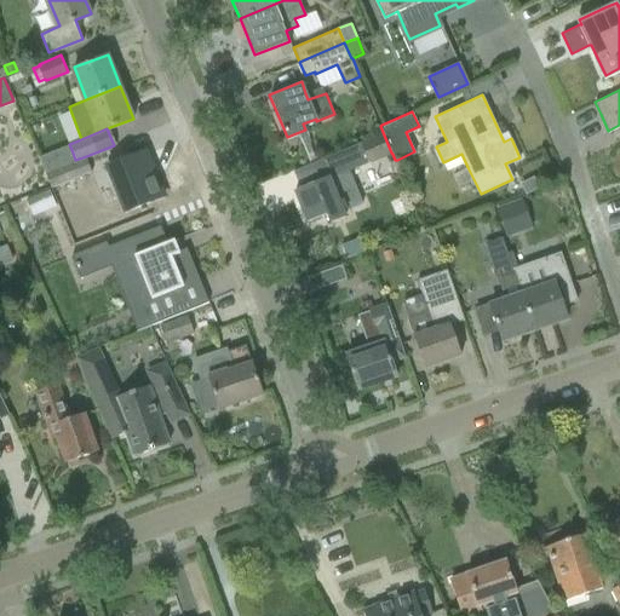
[(310,161),(292,168),(299,186),(294,189),(306,220),(327,213),(331,222),(345,216),(343,211),(365,201),(351,171),(391,154),(382,132),(338,150),(317,159),(310,161)]
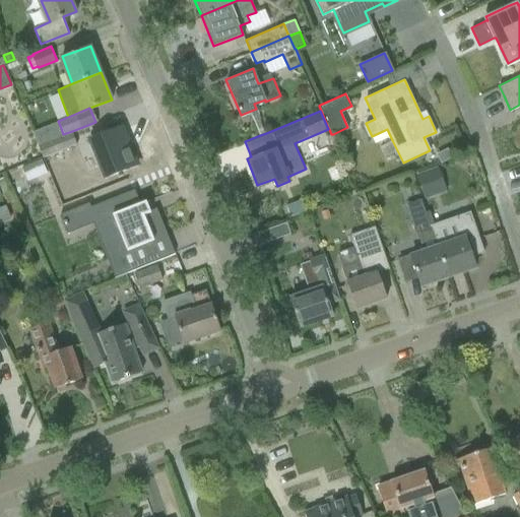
[(90,138),(105,175),(137,163),(122,126),(90,138)]
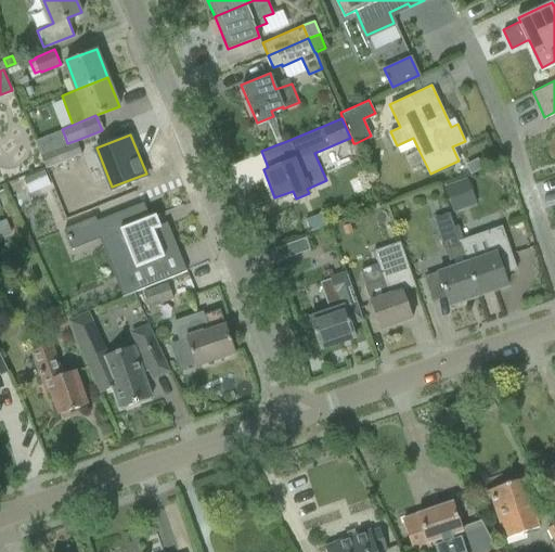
[(63,145),(41,154),(47,167),(82,153),(77,140),(67,143),(63,145)]
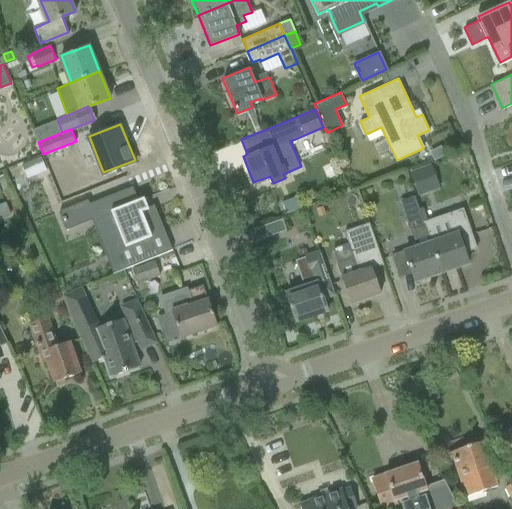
[(69,145),(42,156),(47,169),(74,159),(69,145)]
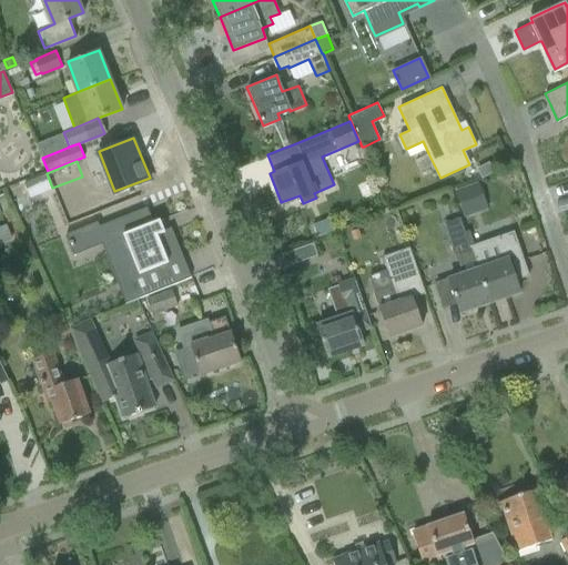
[(44,173),(24,182),(30,197),(50,188),(44,173)]
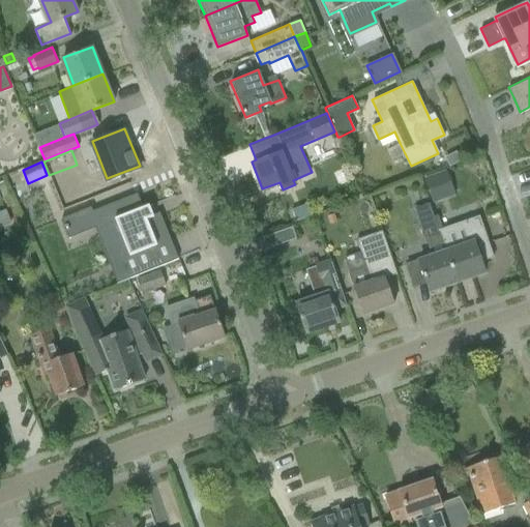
[(446,169),(423,177),(430,194),(452,185),(446,169)]
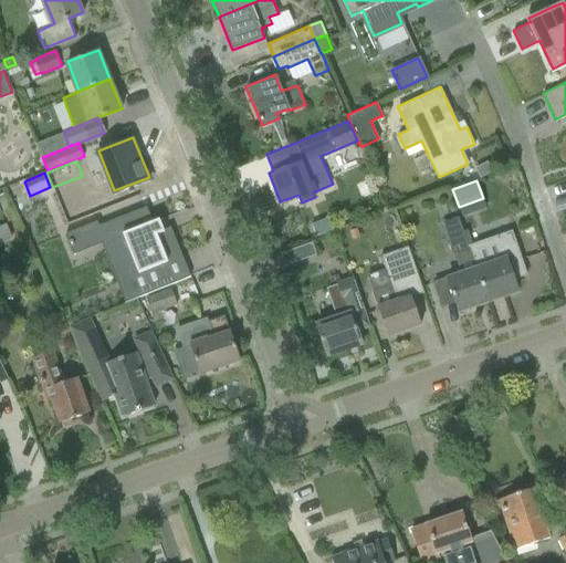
[(146,206),(101,225),(121,277),(129,273),(139,294),(189,275),(169,226),(156,231),(146,206)]
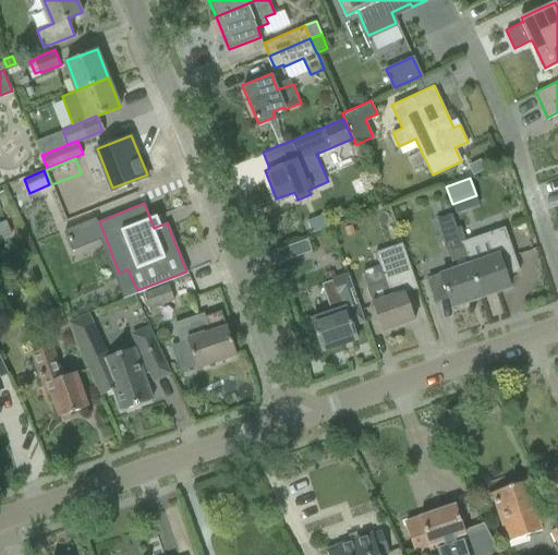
[(456,268),(428,277),(429,279),(436,299),(448,296),(451,305),(481,296),(471,264),(470,262),(462,240),(457,224),(446,227),(444,234),(456,268)]
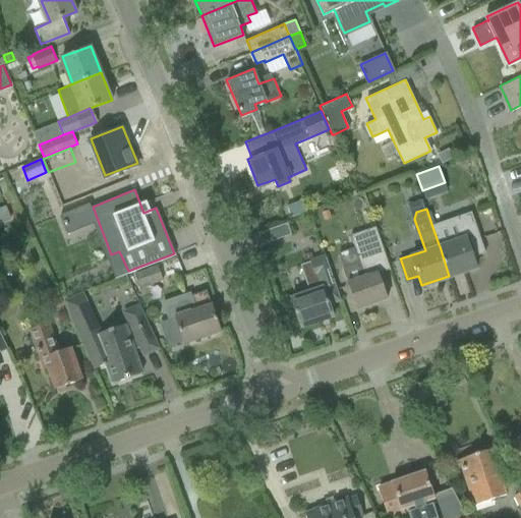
[(470,211),(431,224),(439,244),(440,246),(449,276),(476,266),(473,255),(484,251),(477,231),(470,211)]
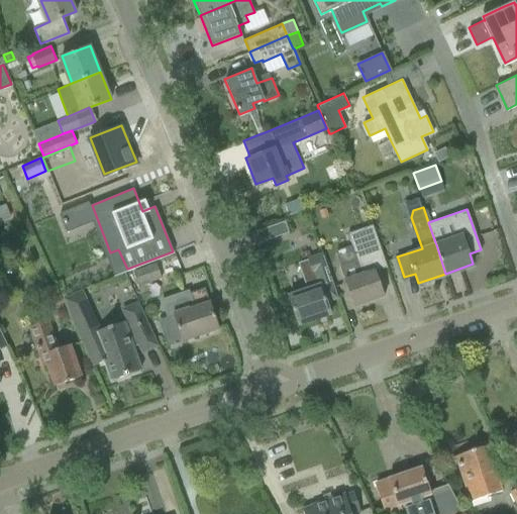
[(285,220),(270,225),(274,236),(288,231),(285,220)]
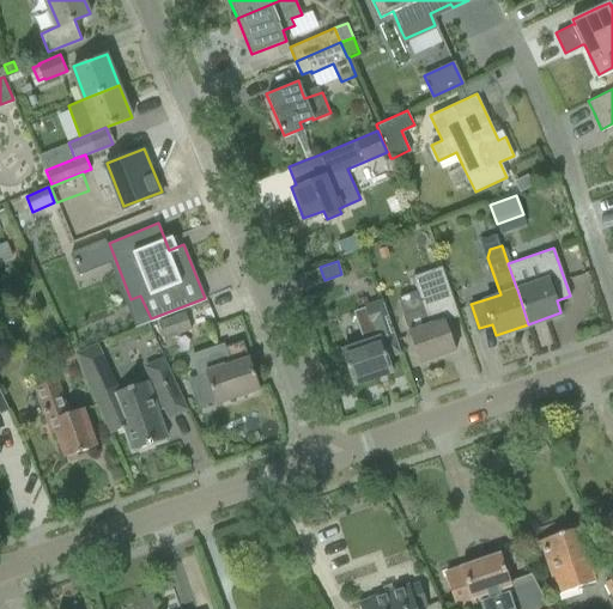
[(408,330),(419,361),(456,349),(445,320),(461,315),(443,265),(414,274),(425,308),(405,315),(411,330),(408,330)]
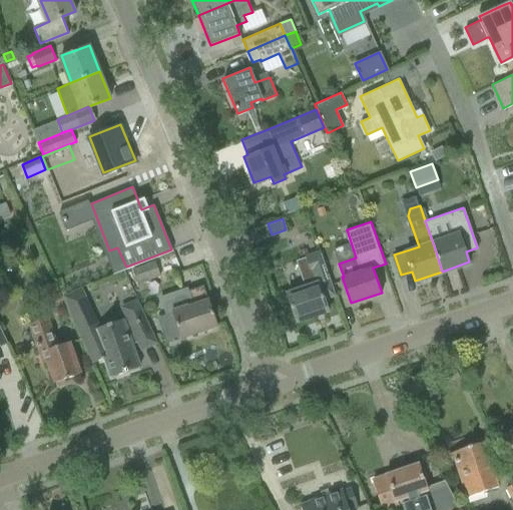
[(321,250),(306,256),(310,270),(301,273),(305,286),(287,293),(297,322),(328,311),(324,299),(336,295),(321,250)]
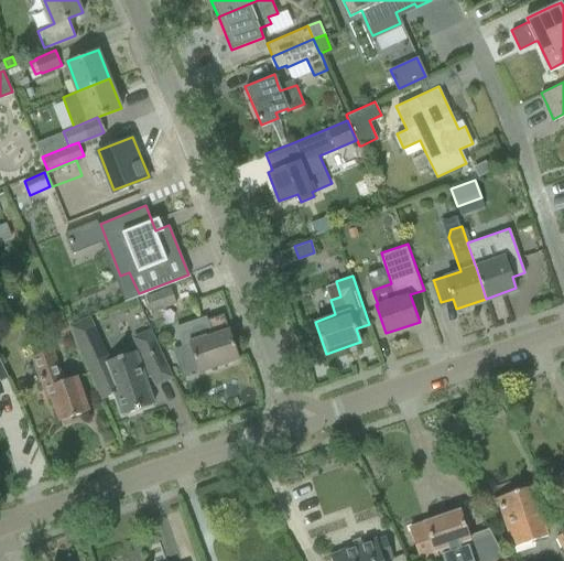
[(8,283),(3,289),(6,297),(14,298),(19,291),(15,283),(8,283)]
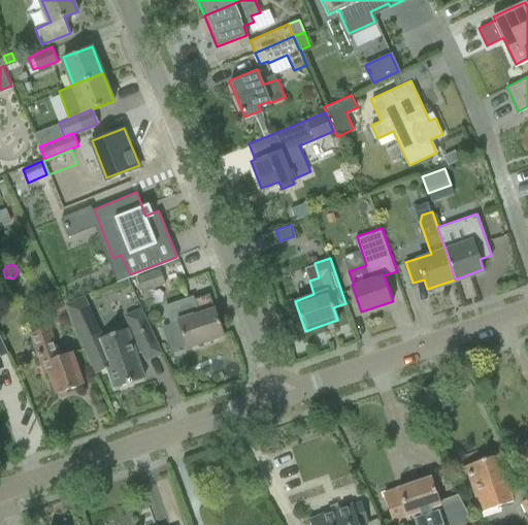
[(159,268),(136,276),(137,279),(141,291),(164,283),(160,270),(159,268)]
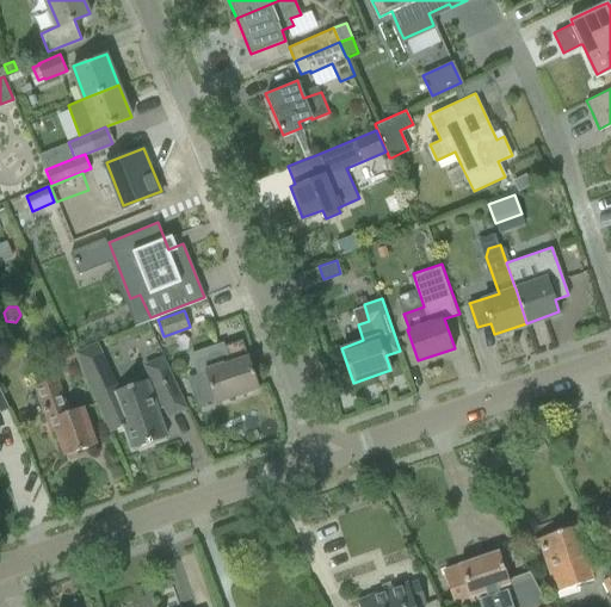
[(205,371),(216,401),(259,386),(248,355),(248,357),(242,339),(221,347),(220,344),(192,353),(198,373),(205,371)]
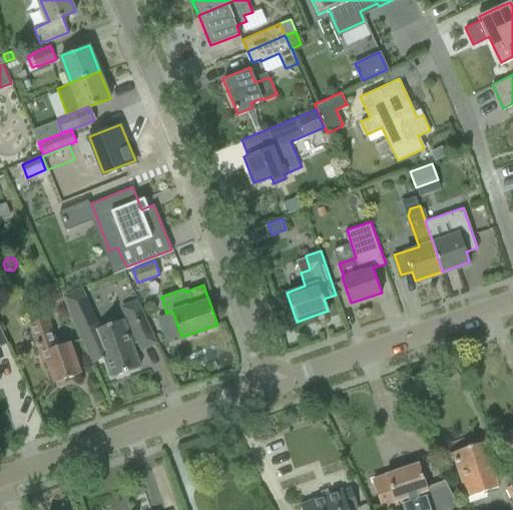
[(105,356),(112,376),(139,367),(131,343),(138,341),(141,348),(155,342),(136,300),(122,306),(127,317),(99,327),(90,308),(72,316),(94,362),(105,356)]
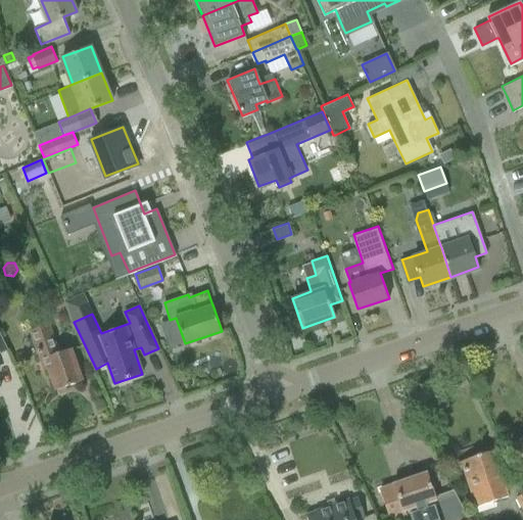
[(49,369),(55,389),(82,379),(72,347),(58,351),(49,323),(31,329),(45,371),(49,369)]
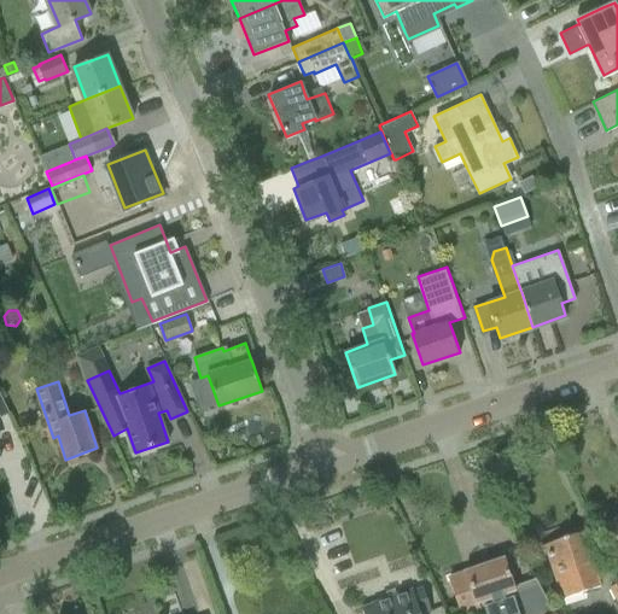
[(552,566),(563,597),(600,585),(590,553),(582,531),(537,545),(537,547),(544,544),(552,566)]
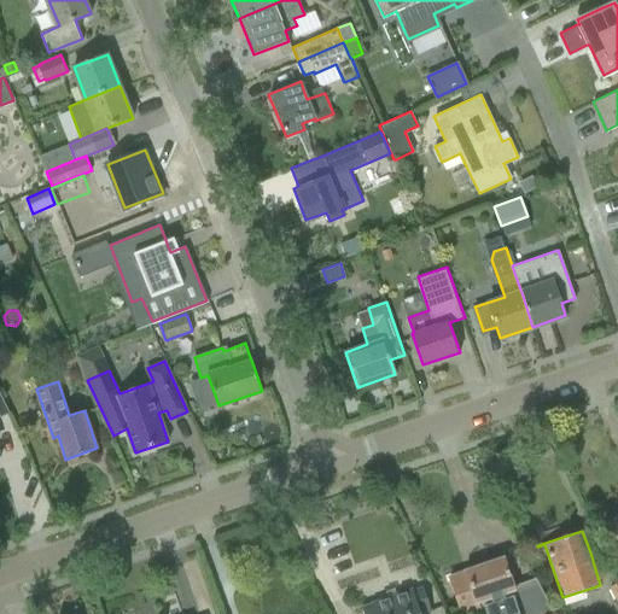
[(503,557),(449,576),(456,598),(461,613),(481,613),(477,602),(490,597),(493,602),(483,606),(485,613),(518,613),(512,596),(506,598),(503,594),(514,590),(503,557)]
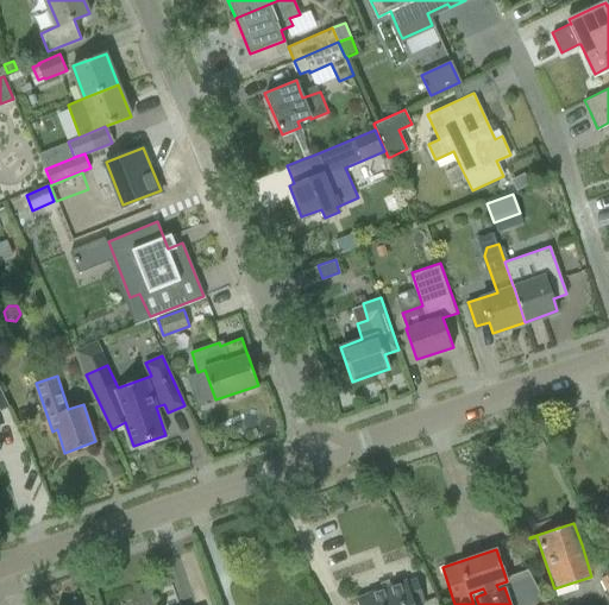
[(414,604),(425,600),(425,599),(418,577),(356,597),(358,604),(414,604)]
